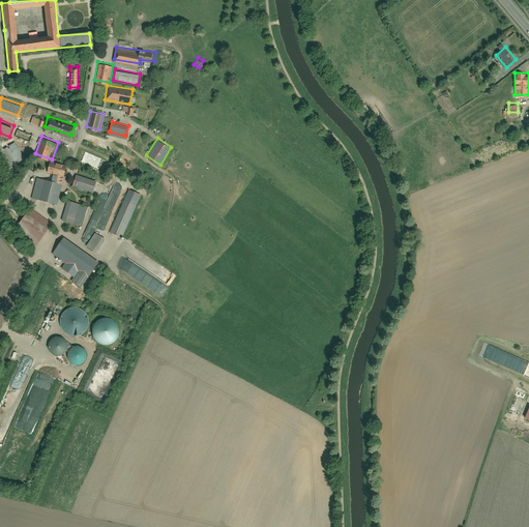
[(26,157),(16,140),(3,146),(0,141),(0,149),(1,148),(5,156),(9,153),(15,164),(26,157)]
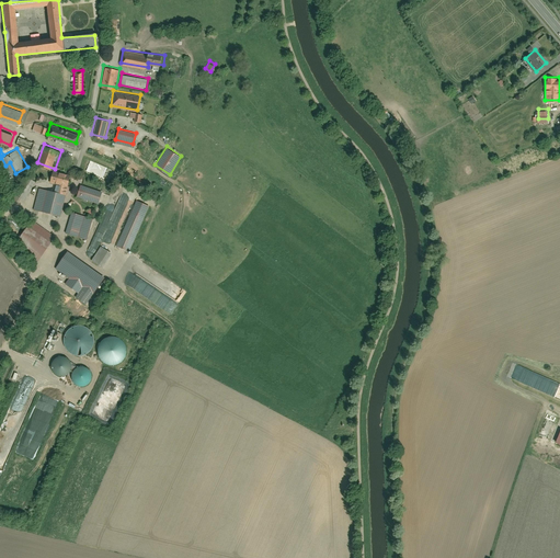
[(87,169),(102,174),(106,163),(90,158),(87,169)]
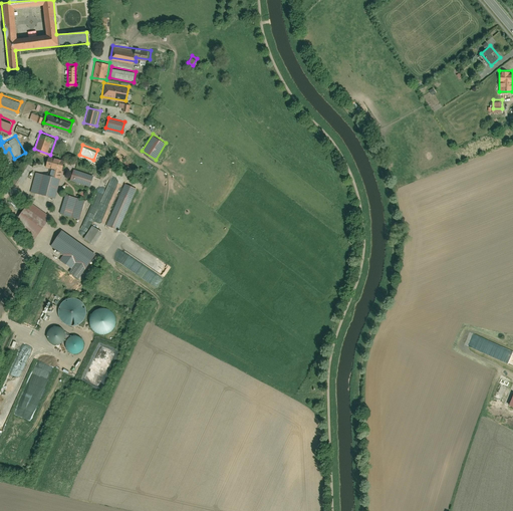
[(66,160),(47,156),(45,165),(51,167),(50,173),(62,176),(66,160)]
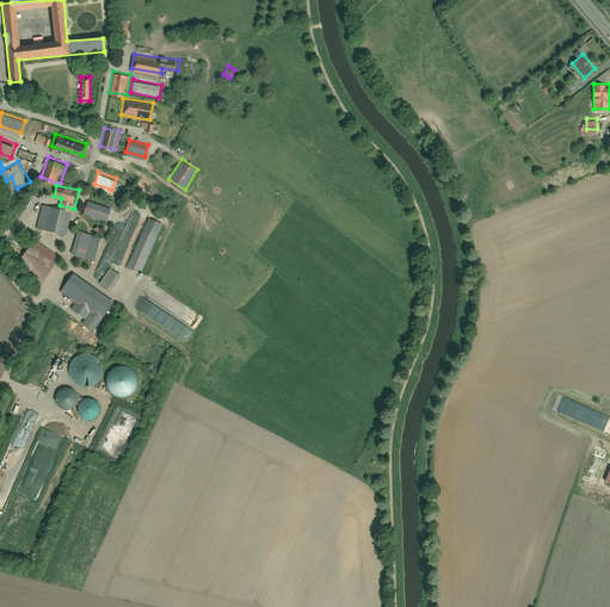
[(114,206),(87,197),(84,210),(109,220),(114,206)]
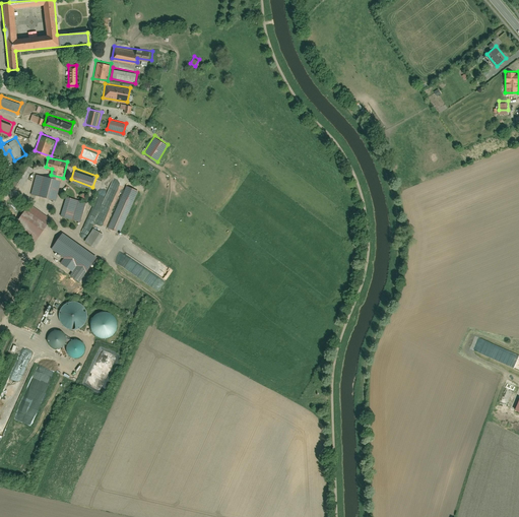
[(63,180),(35,173),(29,191),(58,199),(63,180)]
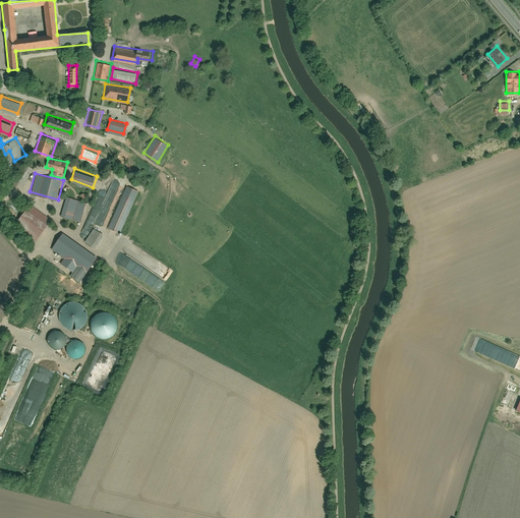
[(106,225),(119,230),(136,188),(123,183),(106,225)]
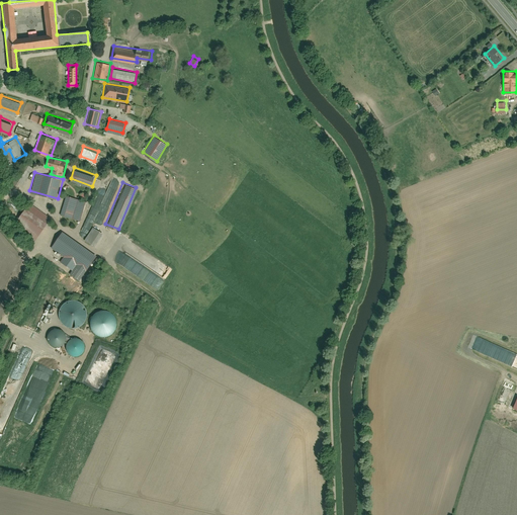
[(86,198),(65,193),(60,212),(81,219),(86,198)]
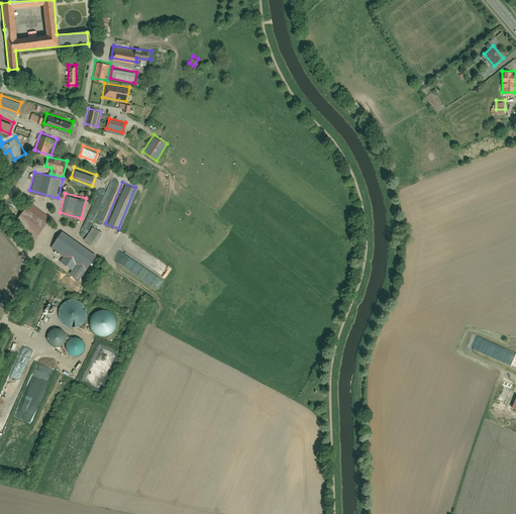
[(36,237),(52,216),(30,201),(15,221),(36,237)]
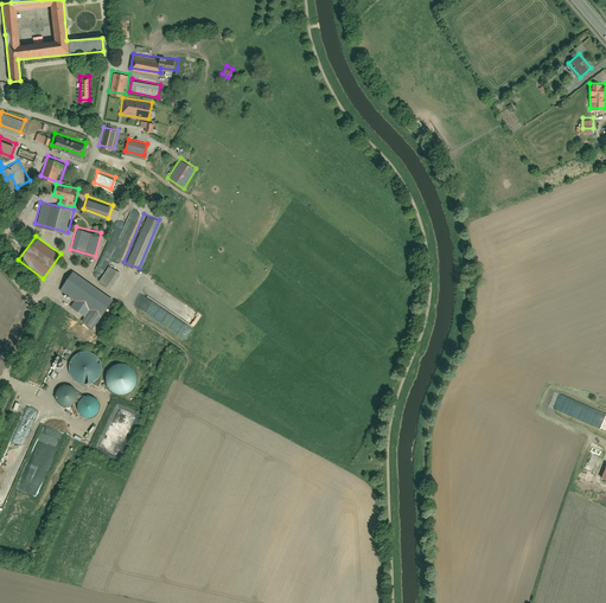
[(122,273),(107,262),(96,278),(112,288),(122,273)]
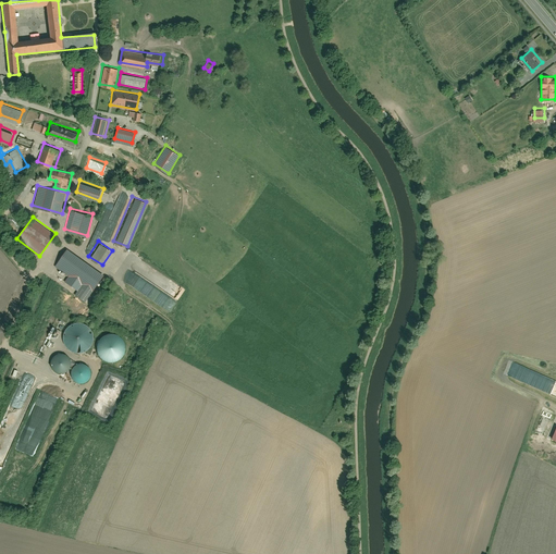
[(104,277),(68,248),(57,262),(93,291),(104,277)]
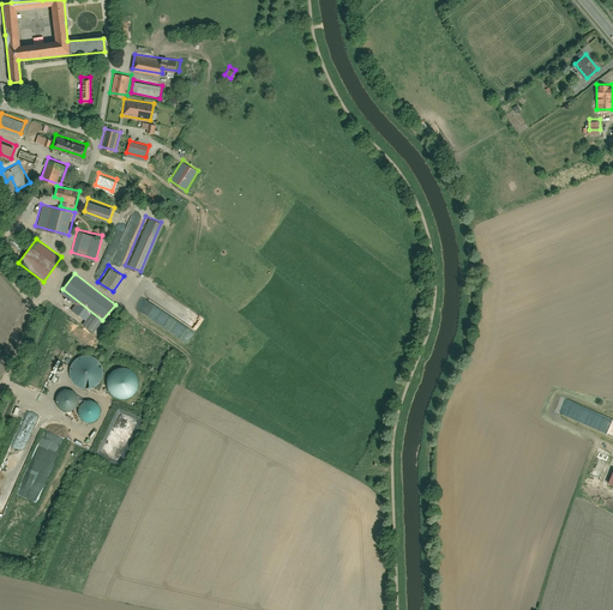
[(86,352),(84,352),(80,354),(78,355),(76,356),(73,358),(72,360),(72,362),(71,363),(70,366),(70,369),(70,372),(70,374),(71,376),(72,379),(74,381),(76,382),(79,385),(82,386),(84,386),(86,386),(89,386),(91,386),(94,385),(96,384),(97,382),(100,381),(101,379),(102,376),(102,375),(103,373),(103,370),(103,368),(103,366),(102,363),(101,361),(100,360),(98,357),(96,356),(95,355),(92,354),(90,352),(86,352)]
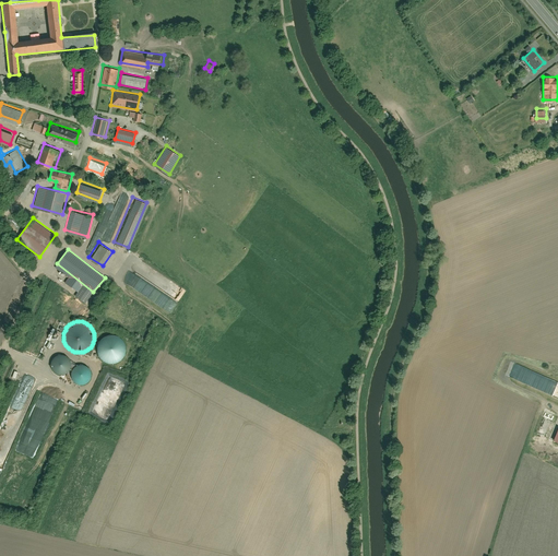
[(99,358),(126,359),(128,335),(101,333),(99,358)]
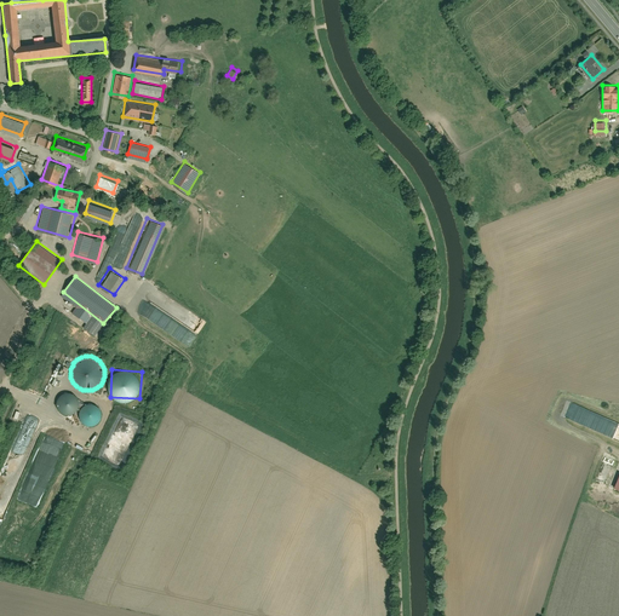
[(61,392),(59,393),(58,395),(57,396),(57,398),(57,401),(57,403),(57,404),(58,407),(61,408),(62,409),(64,410),(67,410),(69,410),(70,410),(72,410),(73,409),(74,408),(75,407),(76,406),(76,403),(78,402),(78,401),(76,398),(76,396),(75,395),(74,393),(73,392),(72,391),(70,391),(68,390),(64,391),(63,391),(62,391),(61,392)]
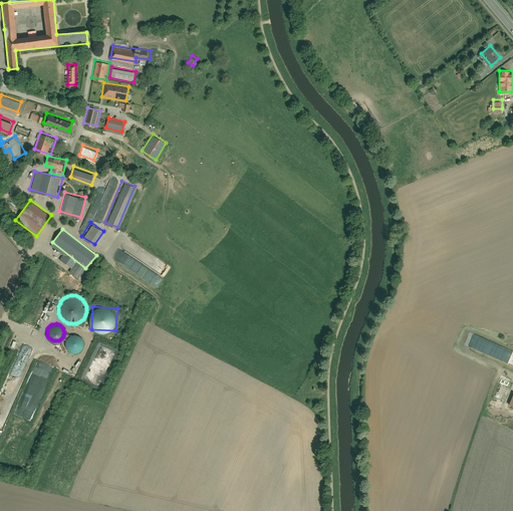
[(69,335),(68,335),(67,336),(66,338),(66,339),(66,341),(65,342),(66,344),(66,345),(67,347),(68,348),(69,349),(70,350),(72,351),(73,351),(75,351),(78,351),(79,350),(80,349),(81,349),(82,348),(83,347),(84,345),(84,344),(84,343),(84,341),(84,340),(84,339),(83,338),(83,337),(82,336),(81,335),(81,334),(80,334),(79,333),(78,333),(77,333),(75,332),(74,332),(73,333),(72,333),(71,333),(70,334),(69,335)]
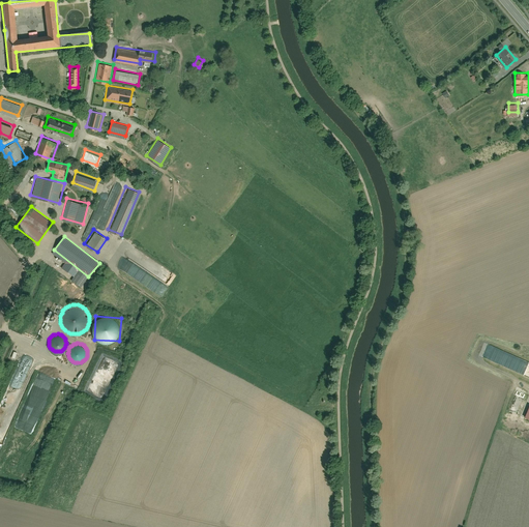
[(528,375),(528,360),(510,353),(505,367),(528,375)]
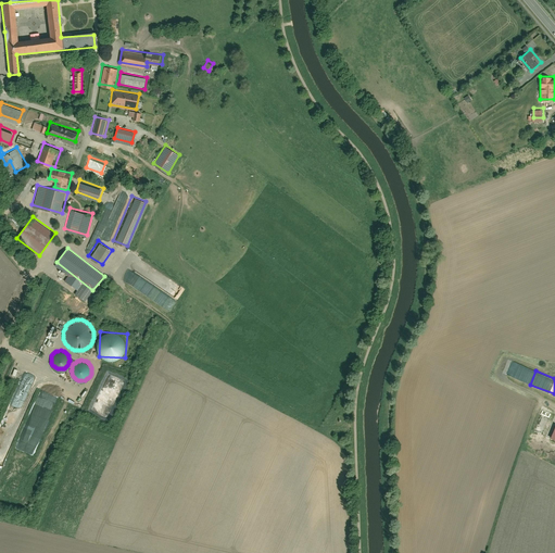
[(554,425),(551,424),(545,438),(554,440),(554,425)]
